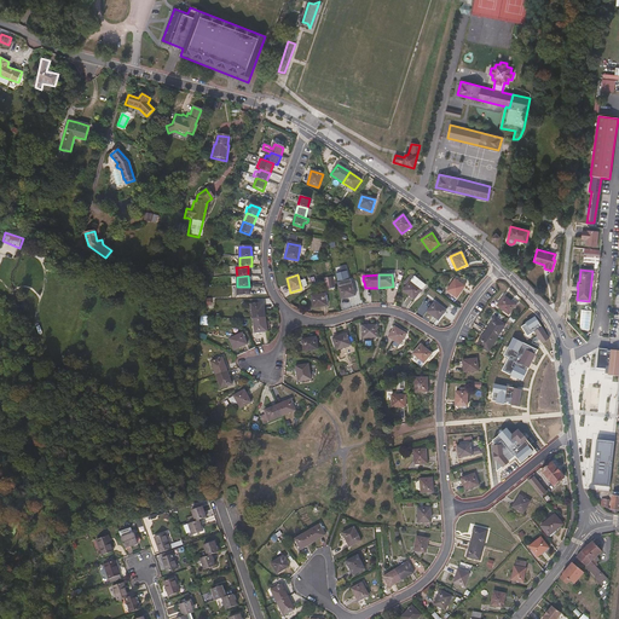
[(327,289),(335,288),(334,277),(324,278),(327,289)]
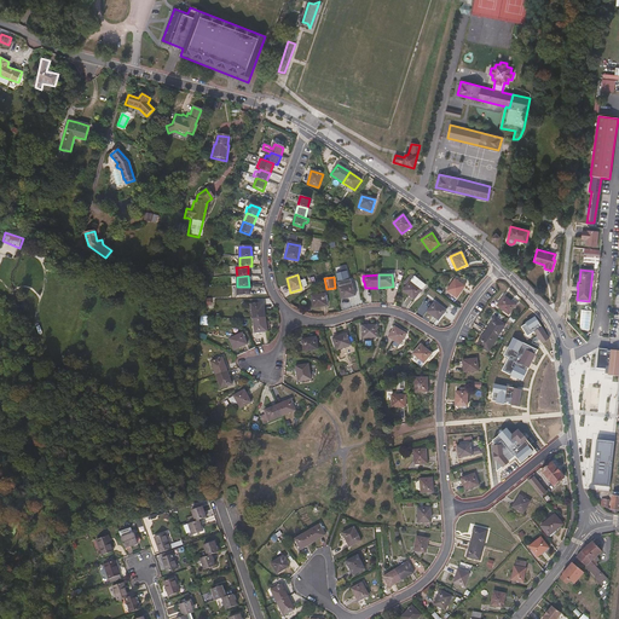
[(356,296),(350,277),(337,281),(339,288),(342,300),(356,296)]
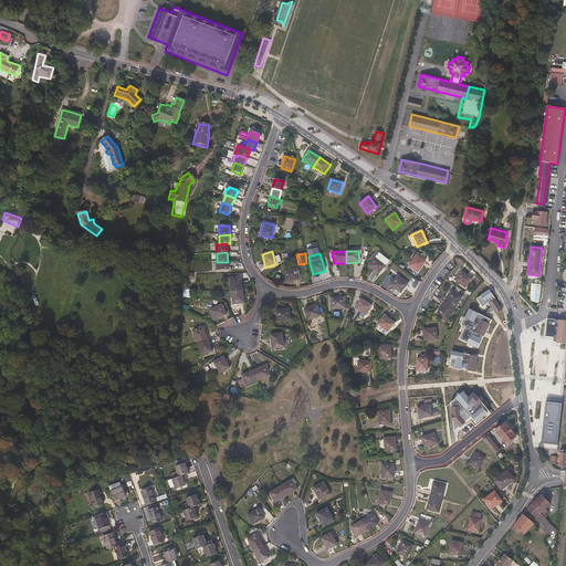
[(378,274),(388,261),(378,253),(368,266),(378,274)]
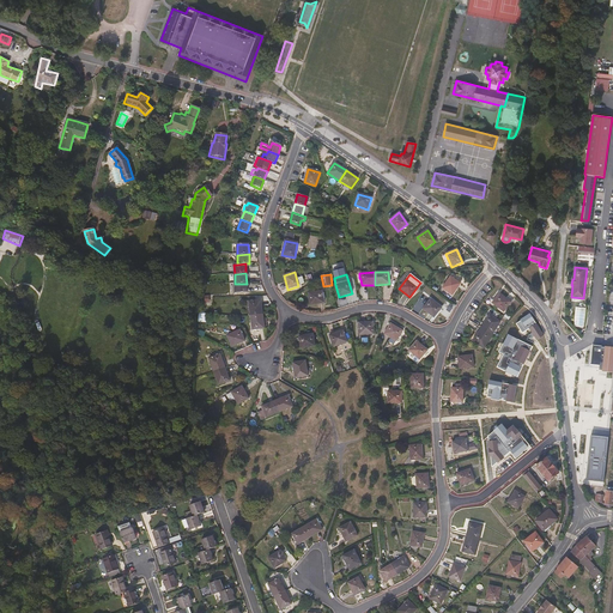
[(451,296),(460,284),(450,277),(442,289),(451,296)]
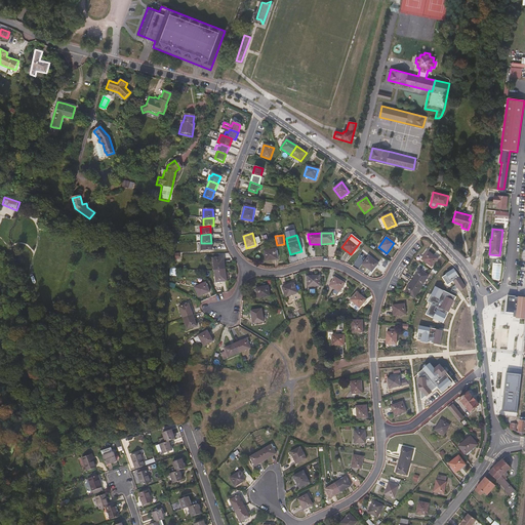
[(211,250),(211,243),(201,243),(201,251),(211,250)]
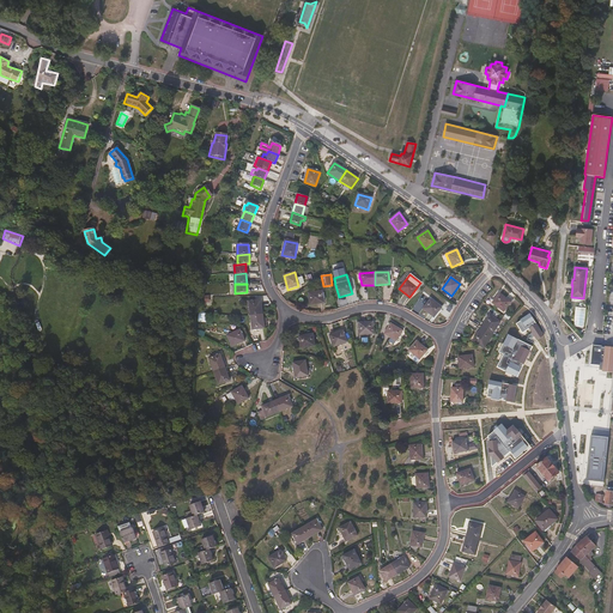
[(325,303),(322,291),(320,291),(320,290),(316,291),(316,292),(308,293),(310,305),(325,303)]
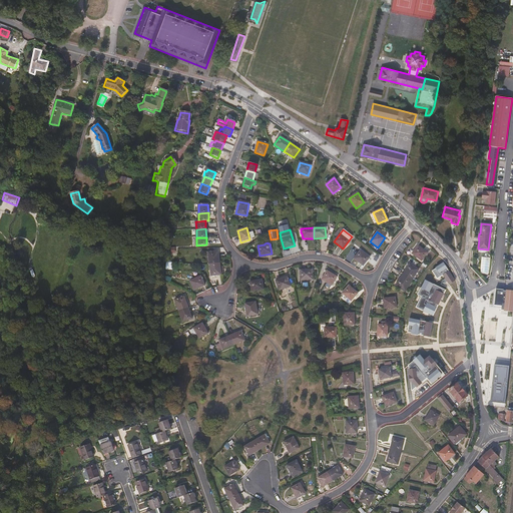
[(427,253),(418,245),(412,254),(421,262),(427,253)]
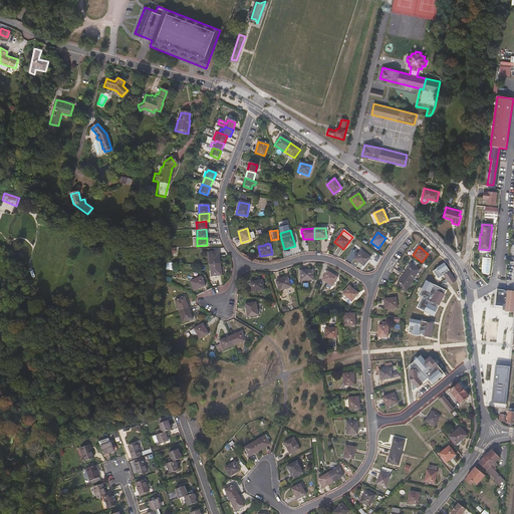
[(369,258),(365,255),(360,251),(354,260),(363,267),(369,258)]
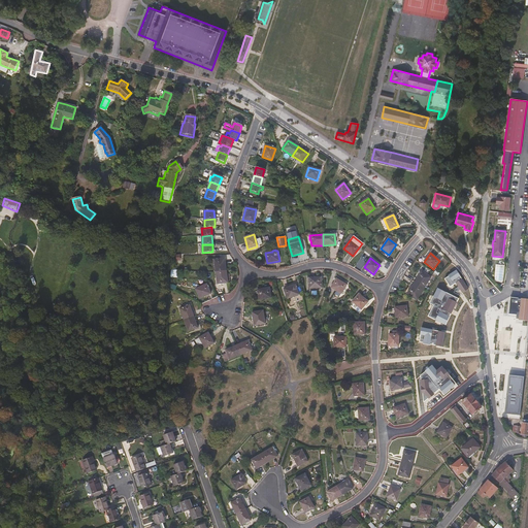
[(226,271),(225,259),(213,261),(216,272),(226,271)]
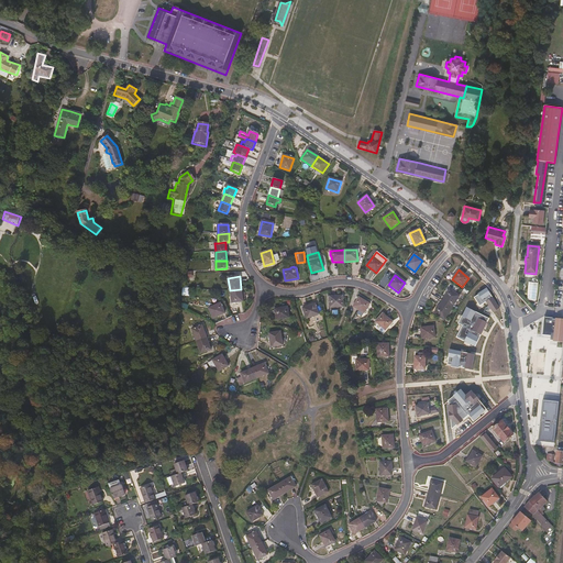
[(478,294),(474,297),(479,306),(486,301),(493,312),(500,308),(486,287),(477,294),(478,294)]
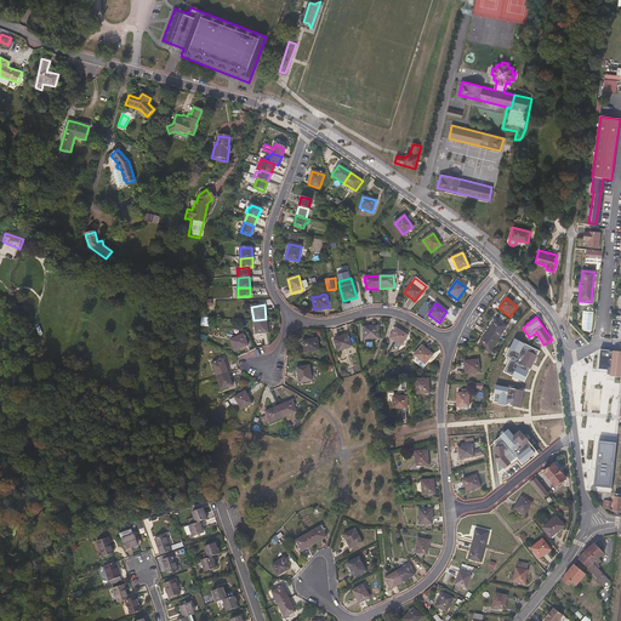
[(271,332),(269,323),(267,323),(266,319),(254,320),(256,335),(271,332)]
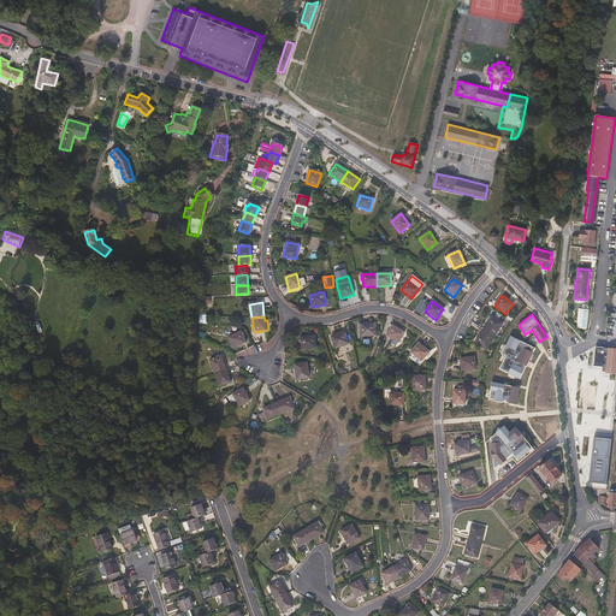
[(495,337),(502,324),(492,318),(484,330),(495,337)]
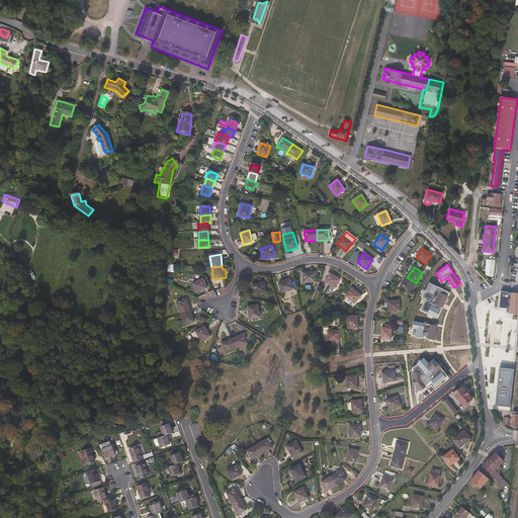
[(316,282),(315,272),(304,273),(304,283),(313,283),(316,282)]
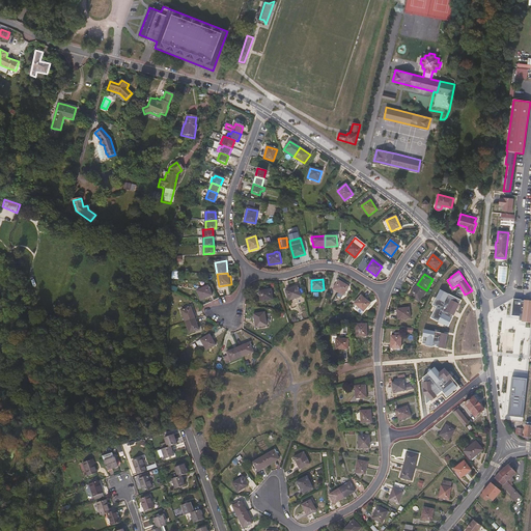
[(343,296),(348,286),(338,280),(333,289),(338,292),(336,296),(340,299),(343,296)]
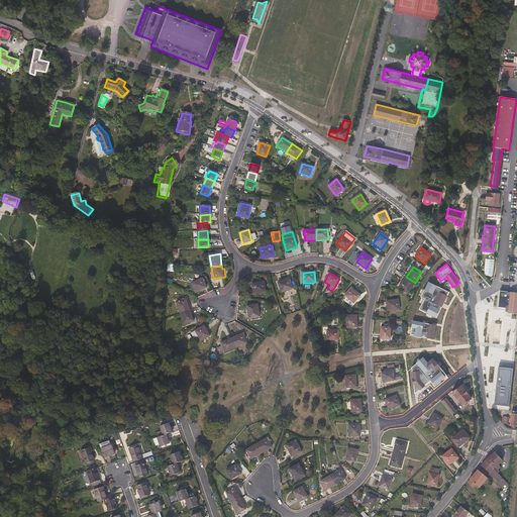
[(408,294),(415,283),(406,277),(399,288),(408,294)]
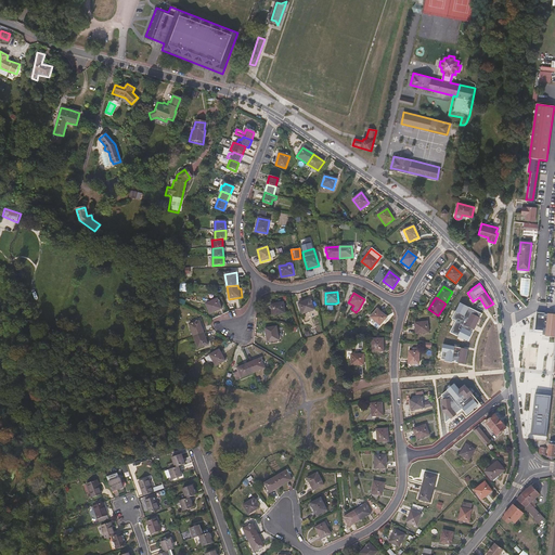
[(221,309),(217,299),(205,305),(210,314),(221,309)]
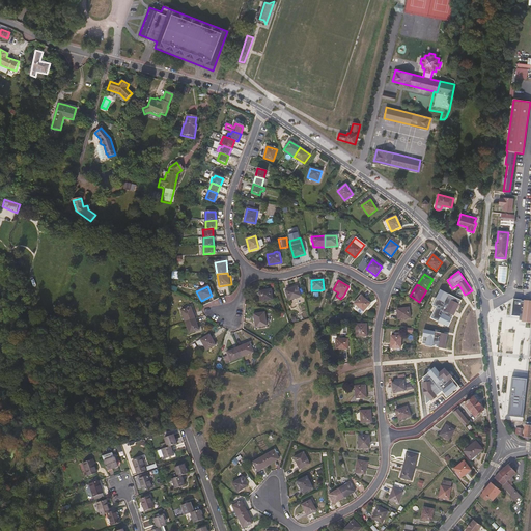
[(301,297),(297,286),(285,291),(288,301),(301,297)]
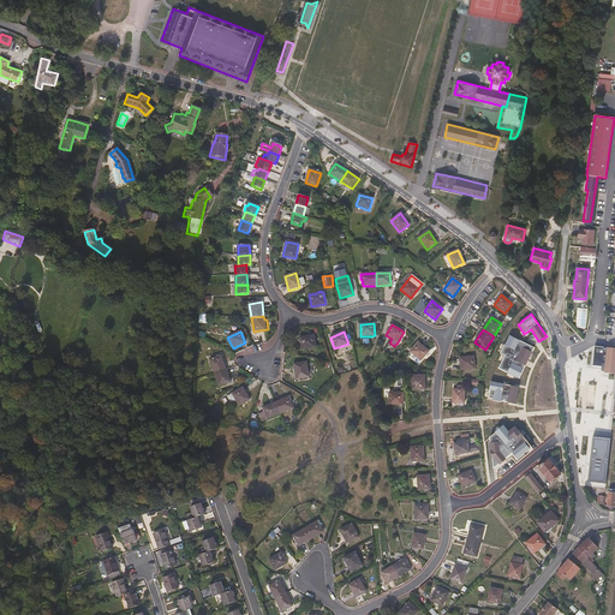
[(316,347),(314,335),(299,338),(302,350),(316,347)]
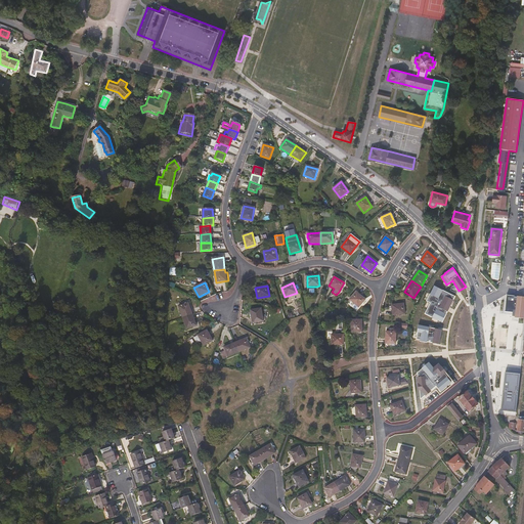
[(442,322),(455,296),(437,287),(435,286),(430,294),(427,301),(428,302),(423,313),(442,322)]
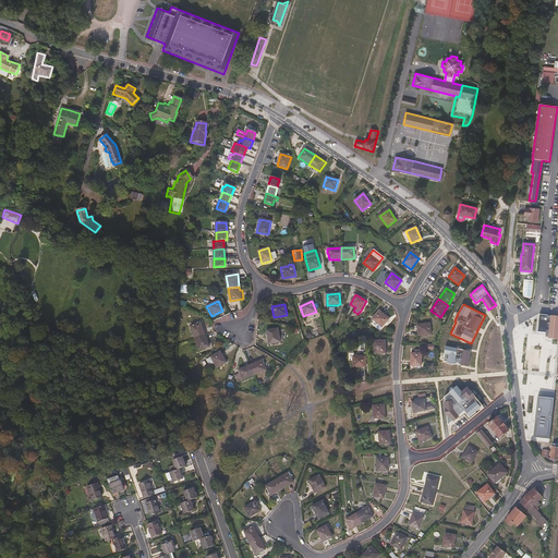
[(381,328),(389,319),(379,311),(372,319),(381,328)]
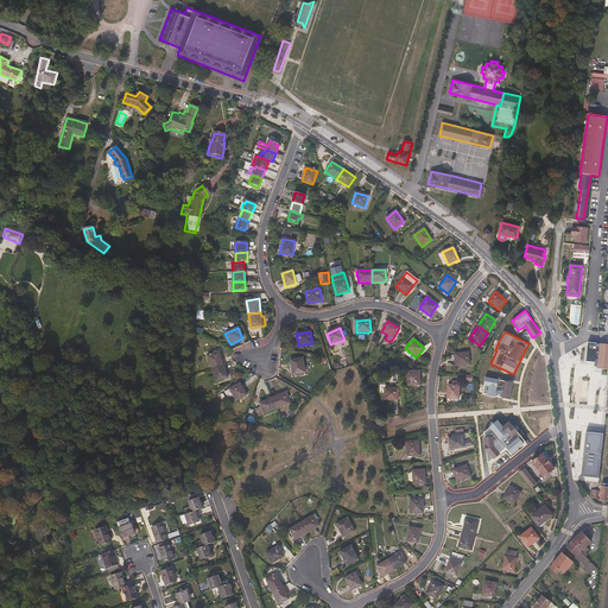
[(607,369),(607,362),(607,343),(587,342),(587,347),(586,359),(586,361),(593,362),(593,368),(597,369),(607,369)]
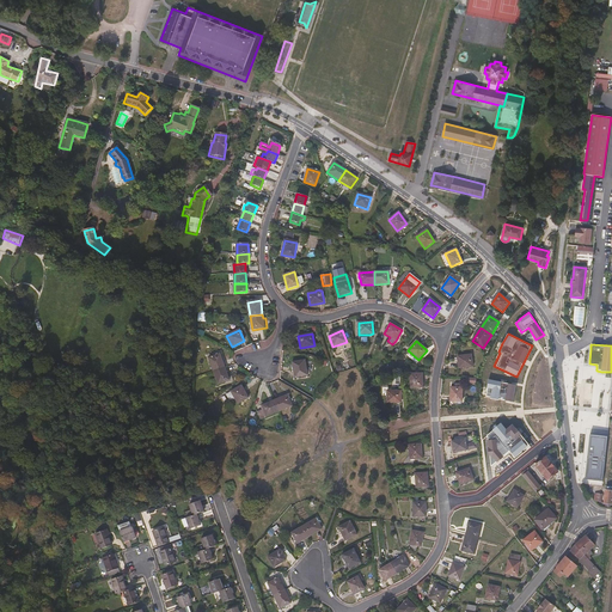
[(225,367),(220,354),(208,359),(213,372),(225,367)]
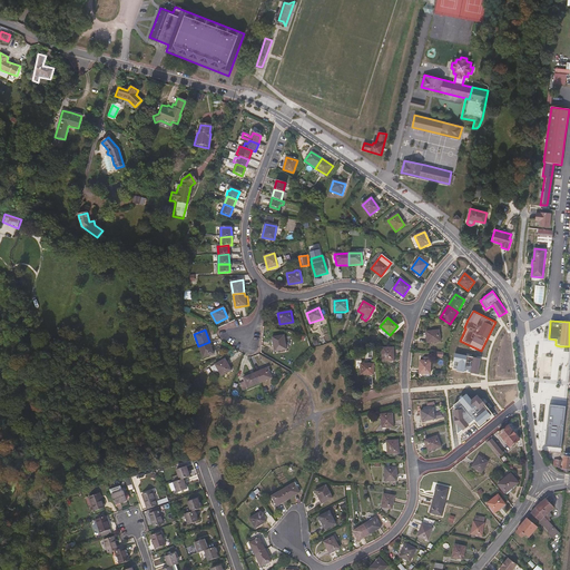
[(442,342),(441,336),(440,336),(439,331),(426,332),(428,343),(442,342)]
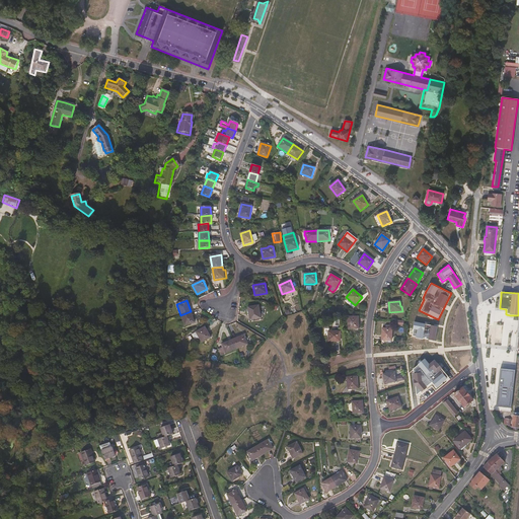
[(261,318),(258,305),(247,307),(249,320),(261,318)]
